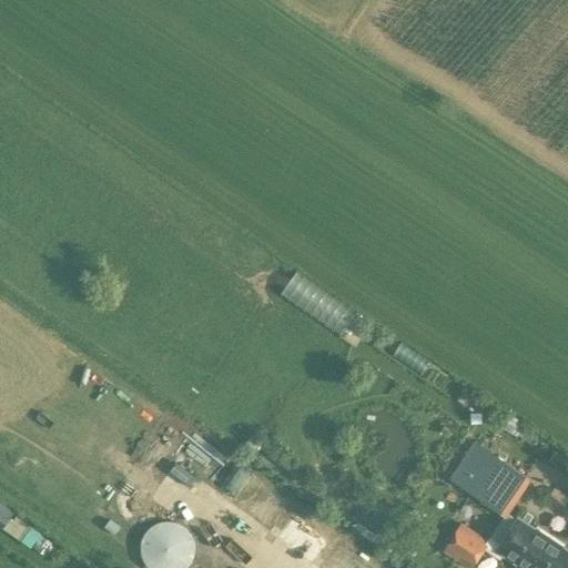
[(297,271),(282,293),(343,334),(357,312),(297,271)]
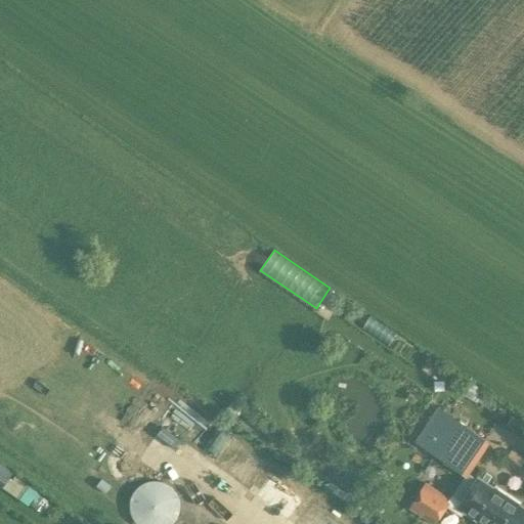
[(463,379),(431,357),(423,369),(454,391),(463,379)]
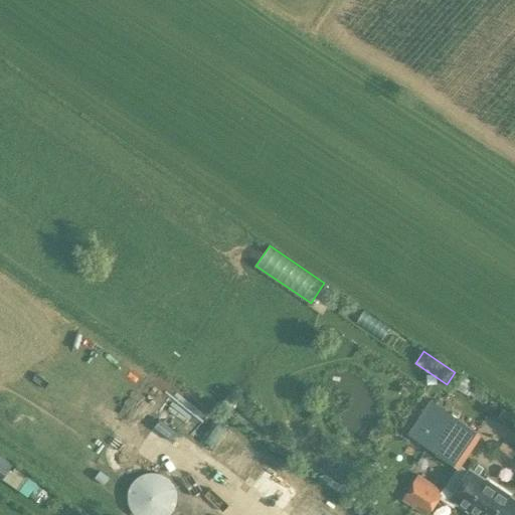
[(432,400),(420,416),(433,425),(420,442),(453,465),(475,432),(432,400)]
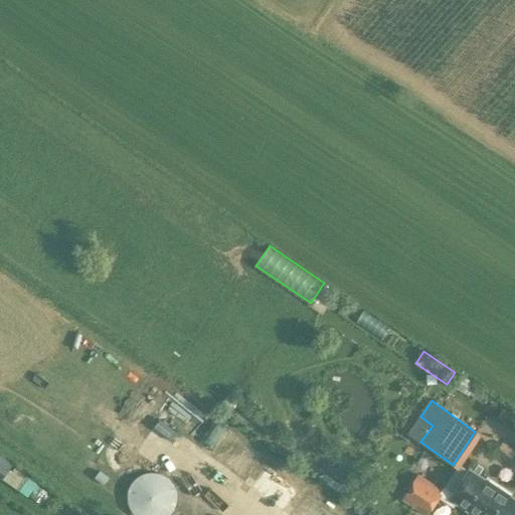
[(509,464),(514,454),(514,451),(502,443),(495,455),(509,464)]
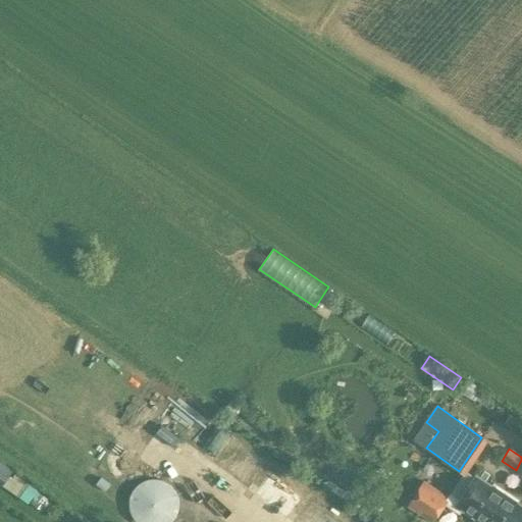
[(0,486),(11,472),(0,464),(0,486)]
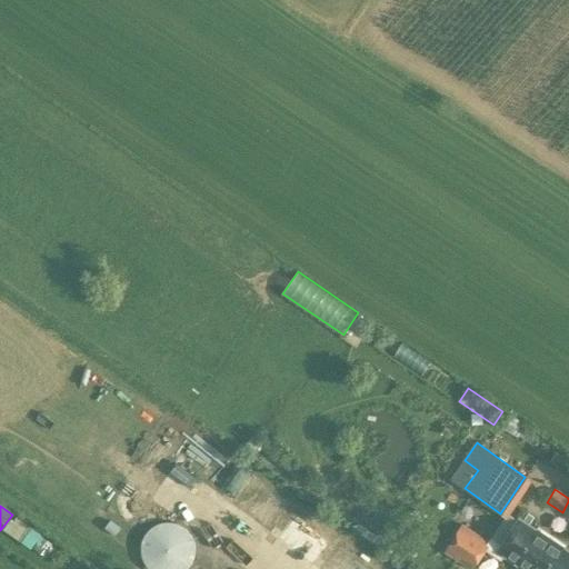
[(23,541),(32,526),(13,515),(5,530),(23,541)]
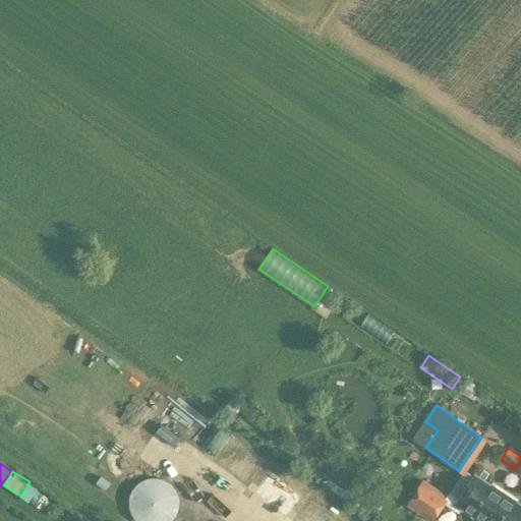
[(520,520),(520,506),(475,475),(459,500),(456,498),(454,500),(450,498),(446,503),(459,512),(462,508),(481,520),(520,520)]
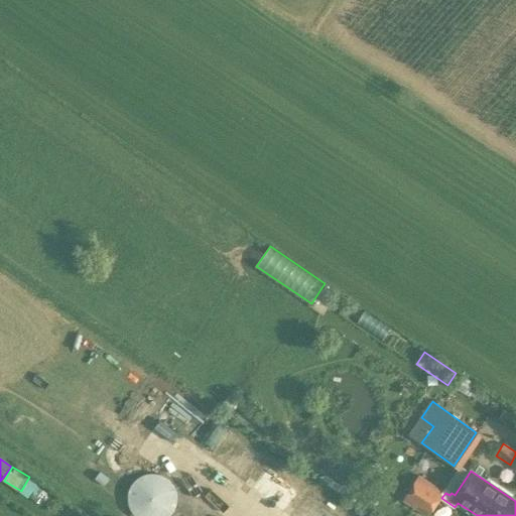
[(169,515),(171,515),(175,507),(177,499),(175,491),(171,483),(165,478),(157,475),(148,475),(140,478),(133,483),(129,491),(128,499),(129,507),(133,515),(134,515),(169,515)]
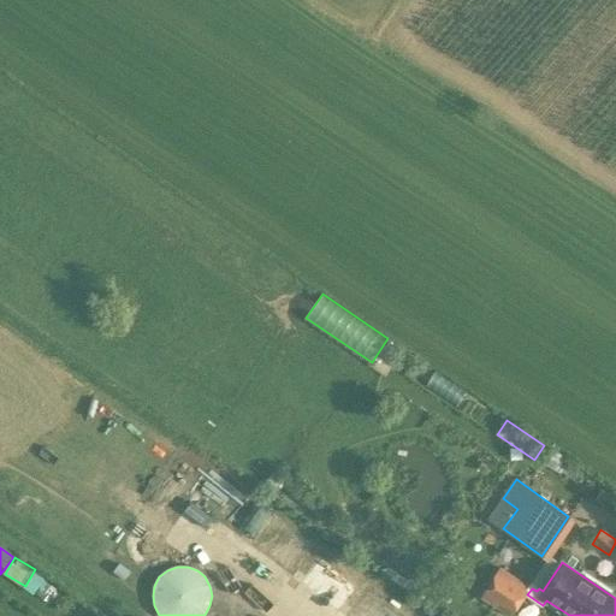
[(508,615),(514,615),(527,594),(532,588),(501,567),(480,597),(508,615)]
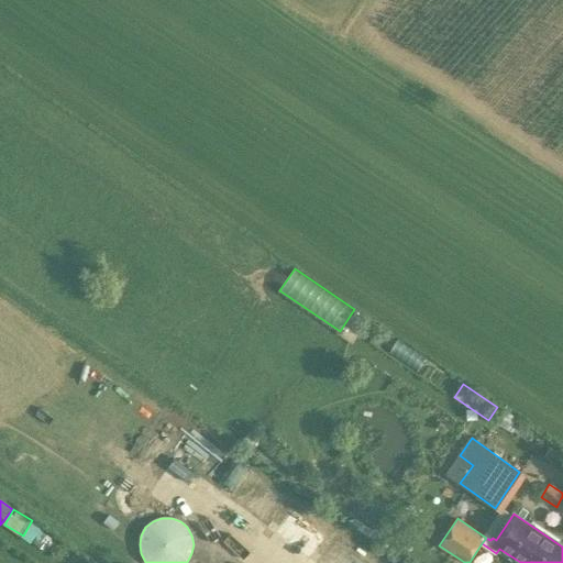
[(291,562),(238,522),(207,562),(291,562)]
